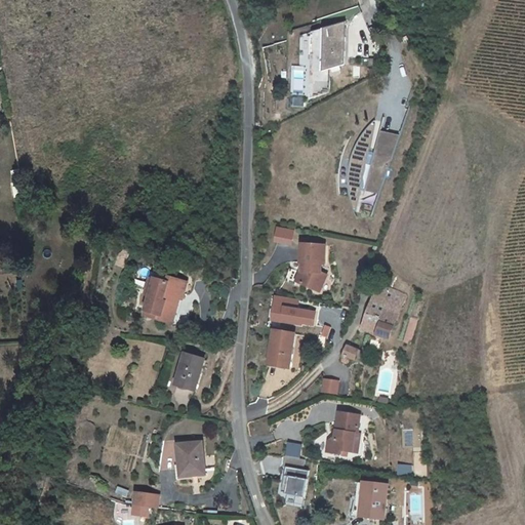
[(348,22),(312,33),(310,99),(329,92),(330,70),(346,65),(346,52),(342,43),(347,42),(348,22)]
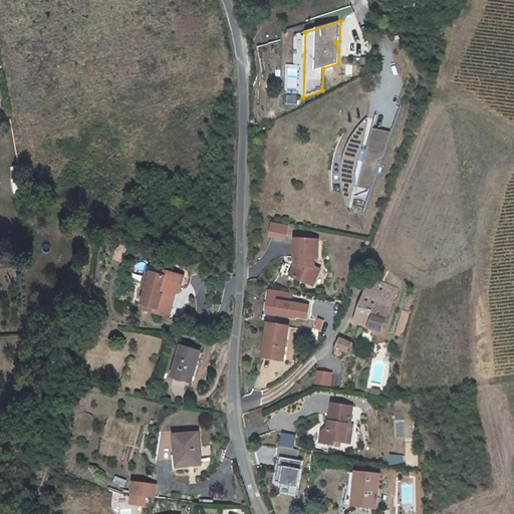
[(353,186),(361,149),(367,119),(365,119),(360,124),(355,131),(352,136),(348,143),(345,152),(343,157),(341,166),(341,173),(341,181),(341,189),(343,198),(345,205),(349,206),(353,186)]
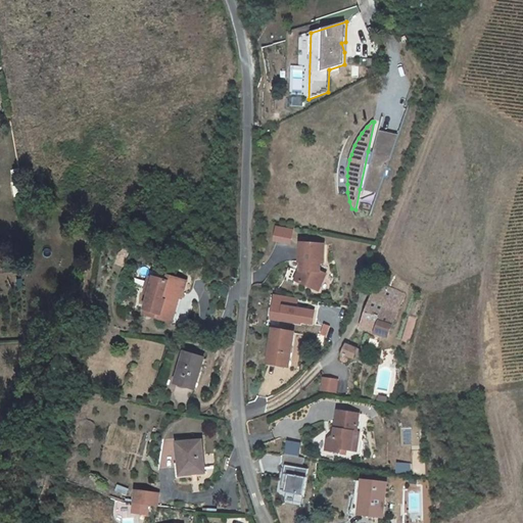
[(373,152),(364,190),(378,193),(398,135),(379,131),(373,152)]
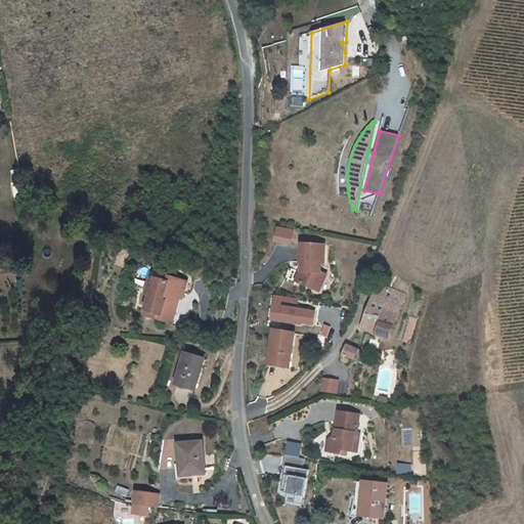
[(364,190),(374,153),(368,151),(360,189),(364,190)]
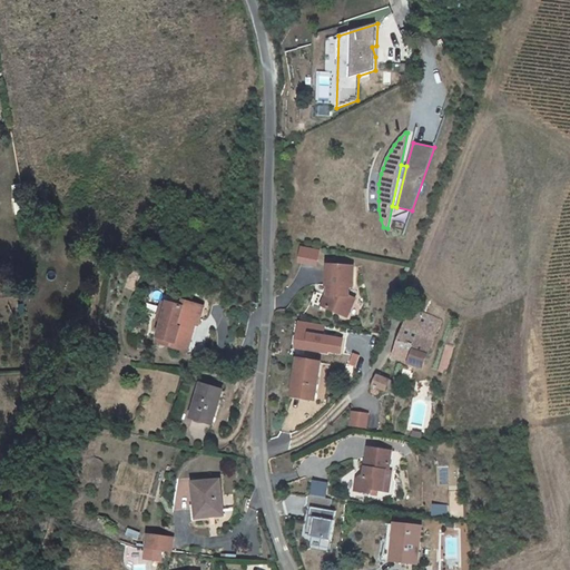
[(21,194),(20,184),(13,185),(16,198),(13,199),(16,213),(25,212),(22,194),(21,194)]
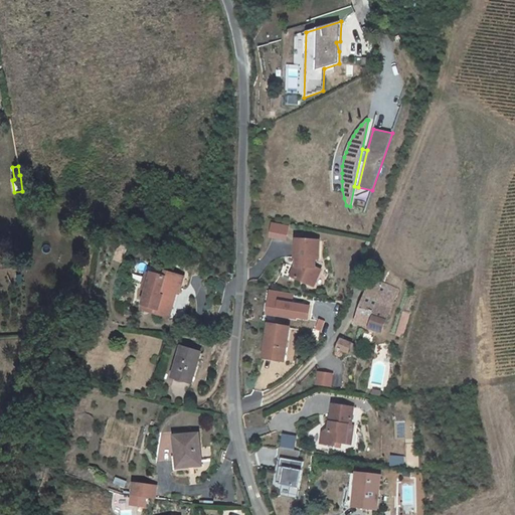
[(320,240),(297,239),(296,260),(298,260),(298,268),(297,268),(292,278),(314,288),(321,271),(313,267),(313,259),(319,260),(320,240)]
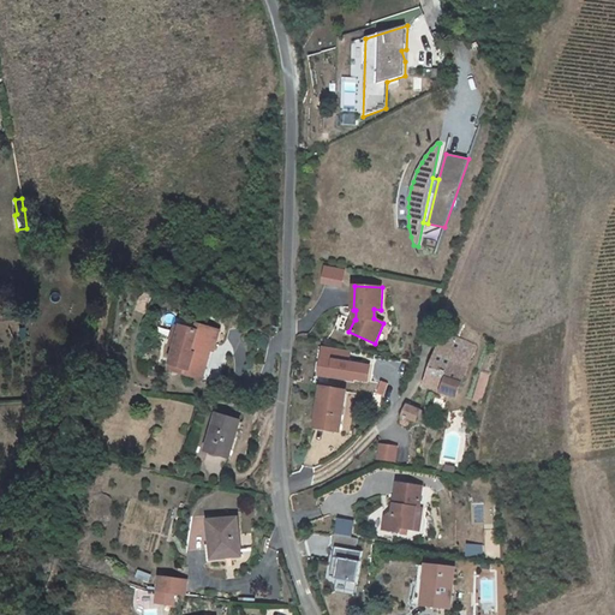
[(197,332),(199,326),(179,320),(171,346),(177,347),(183,328),(197,332)]
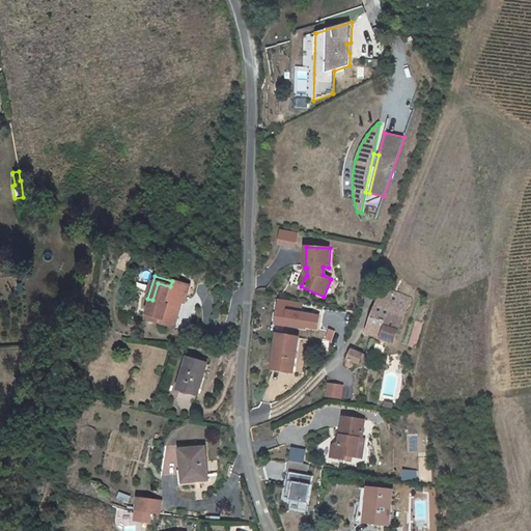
[(190,286),(172,281),(170,286),(158,283),(152,300),(146,319),(174,328),(180,308),(178,308),(180,302),(185,303),(190,286)]
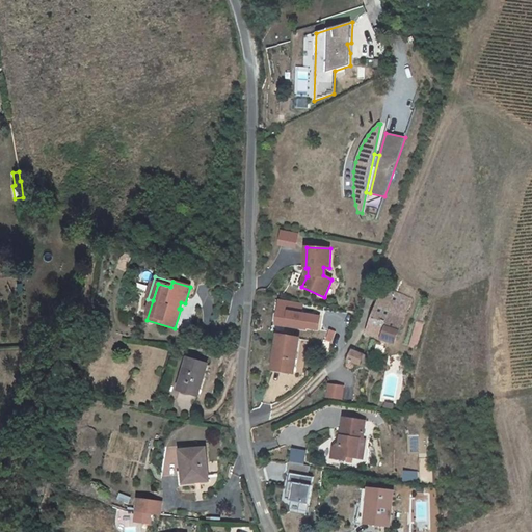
[(411,298),(384,288),(368,334),(395,343),(411,298)]
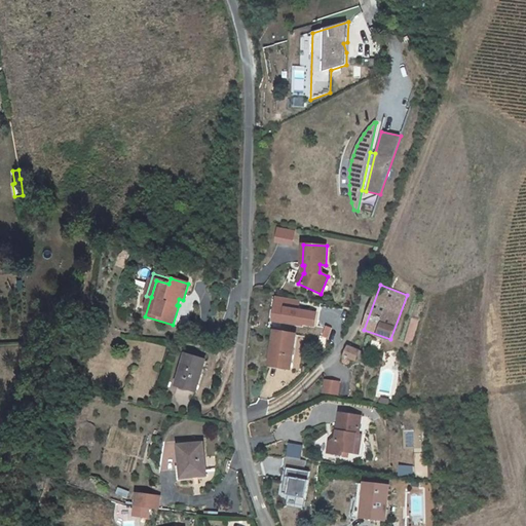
[(299,309),(300,300),(274,296),(271,323),(314,329),(316,312),(299,309)]
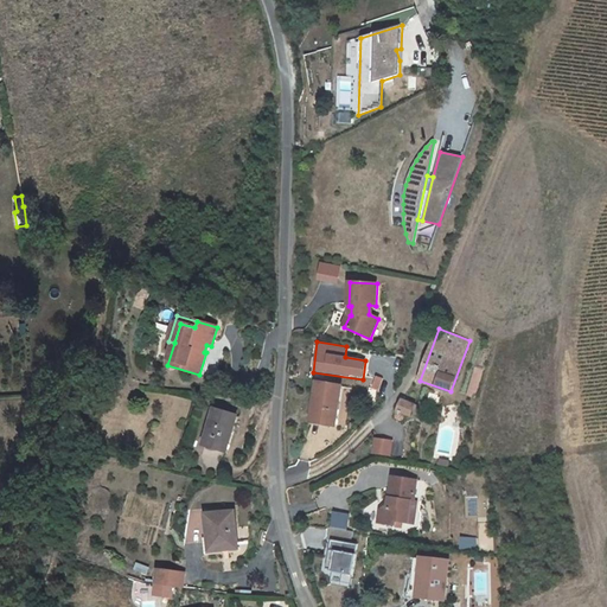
[(377,377),(372,389),(381,391),(384,379),(377,377)]
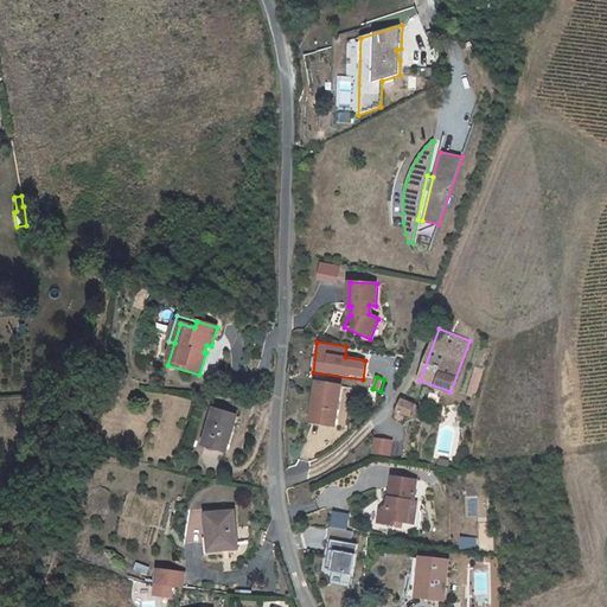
[(342,387),(318,383),(313,415),(324,417),(324,423),(336,426),(342,387)]
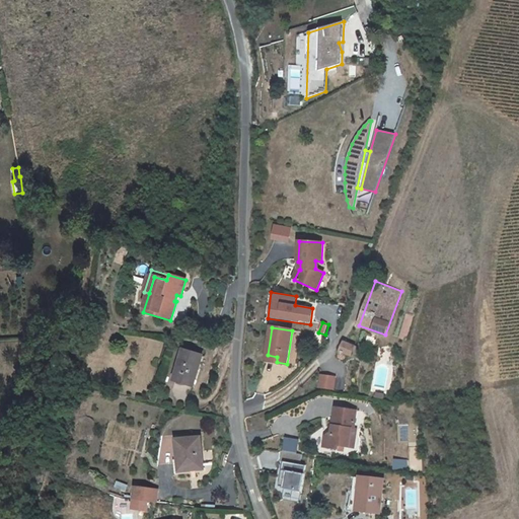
[(352,353),(357,354),(359,348),(344,342),(340,352),(339,354),(339,355),(339,357),(339,358),(340,359),(341,359),(343,359),(344,359),(345,358),(346,357),(347,356),(347,354),(351,356),(352,353)]
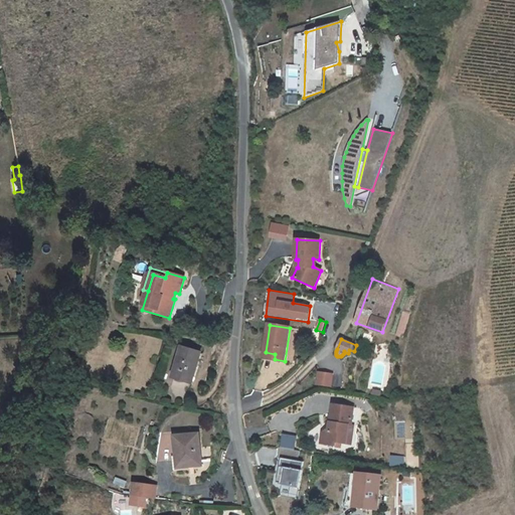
[(200,353),(183,348),(174,378),(191,383),(200,353)]
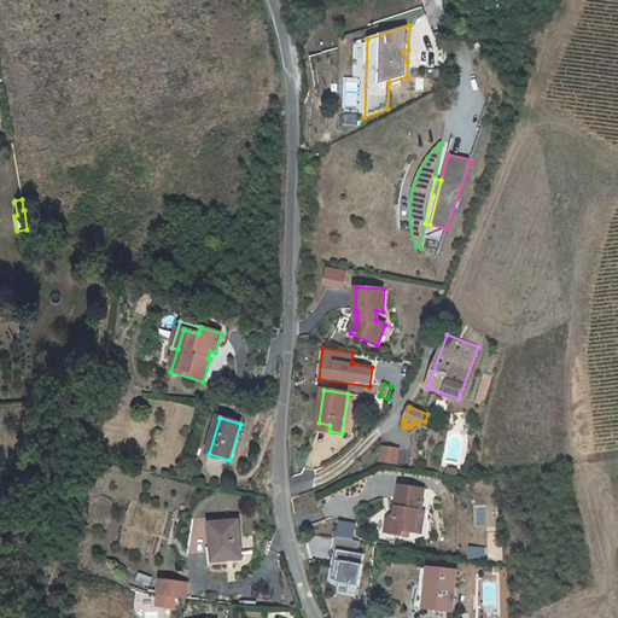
[(400,449),(383,447),(380,462),(397,465),(400,449)]
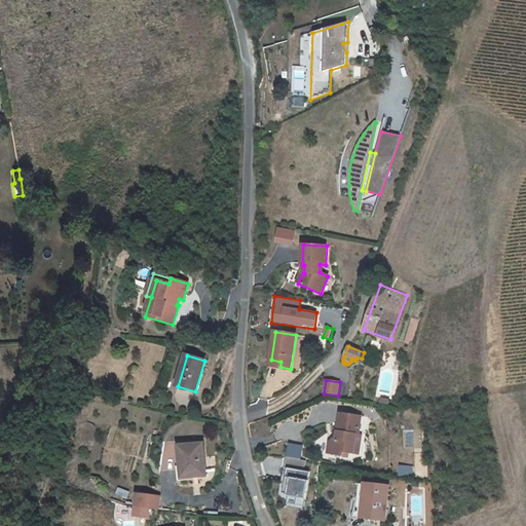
[(334,440),(331,443),(329,454),(343,456),(343,452),(348,453),(353,453),(354,443),(360,444),(362,435),(359,435),(362,416),(340,413),(337,431),(340,433),(339,441),(336,440),(334,440)]
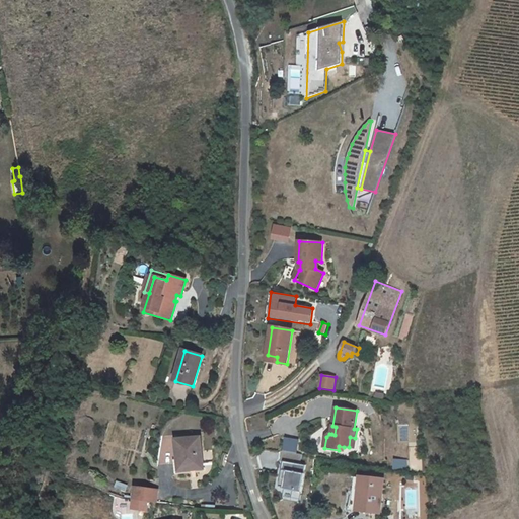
[(200,438),(175,440),(177,459),(178,471),(203,469),(200,438)]
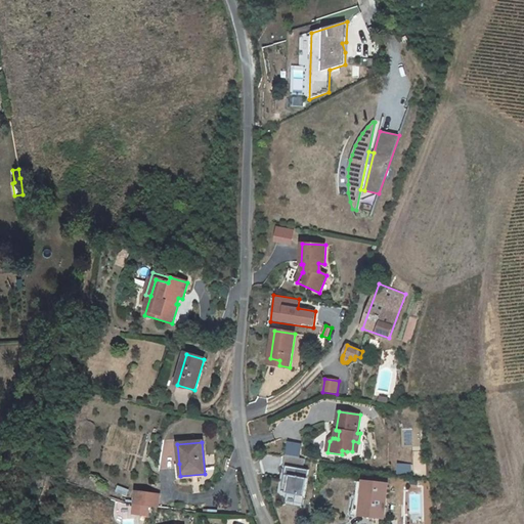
[(305,460),(286,456),(284,467),(287,468),(282,492),(287,492),(287,494),(288,494),(305,497),(308,479),(307,479),(309,471),(304,470),(305,460)]
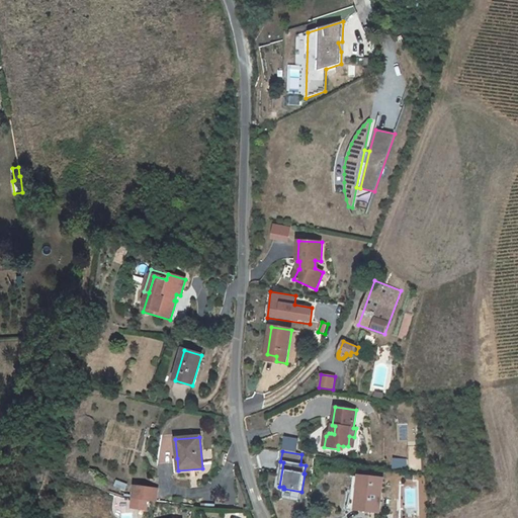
[(350,509),(379,512),(383,480),(354,477),(350,509)]
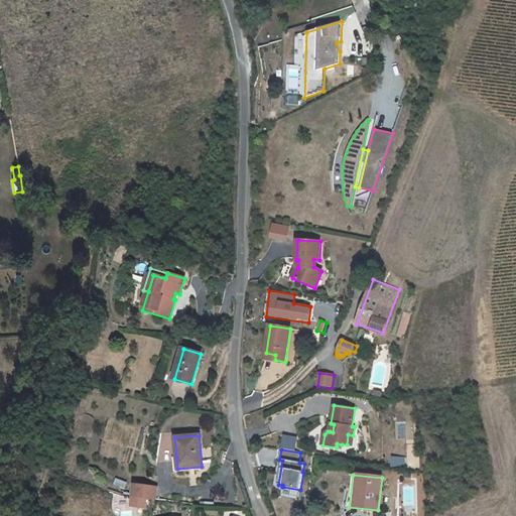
[(134,485),(132,497),(155,500),(157,488),(134,485)]
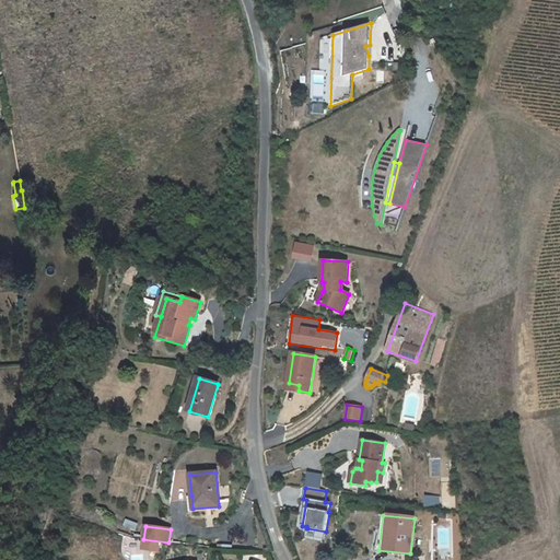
[(326,532),(307,528),(305,539),(324,543),(326,532)]
